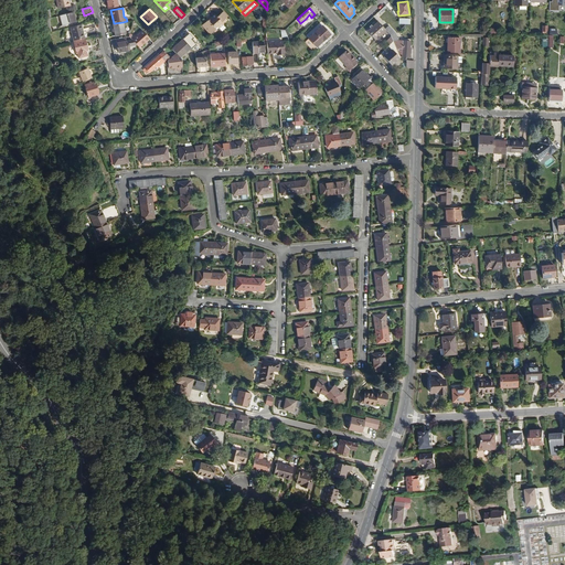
[(227,16),(223,10),(216,16),(223,22),(226,19),(225,18),(227,16)]
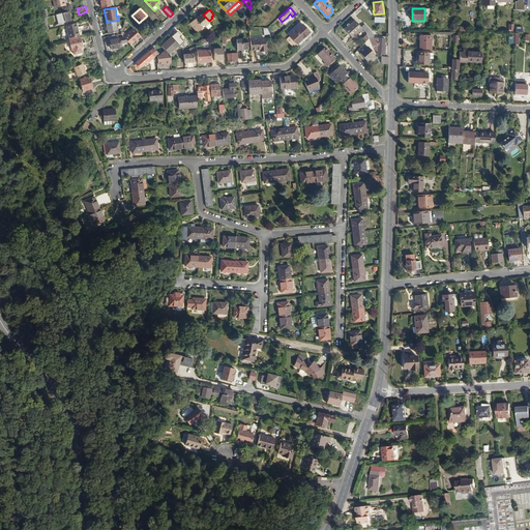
[(71,20),(68,10),(56,13),(58,23),(71,20)]
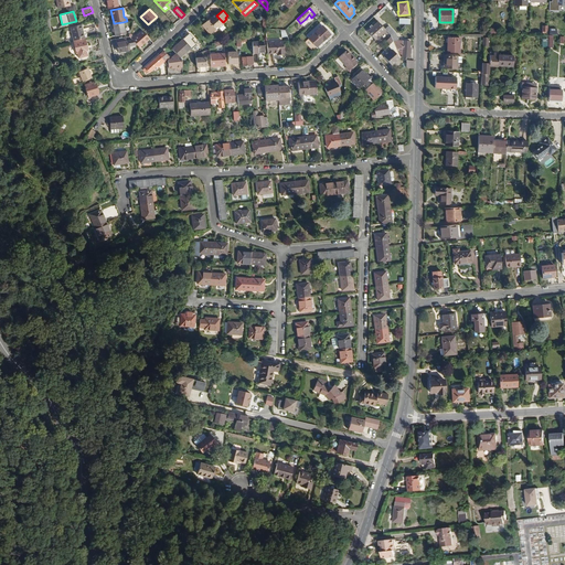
[(219,28),(224,23),(223,22),(216,16),(215,13),(209,20),(208,20),(202,24),(210,33),(217,27),(219,28)]
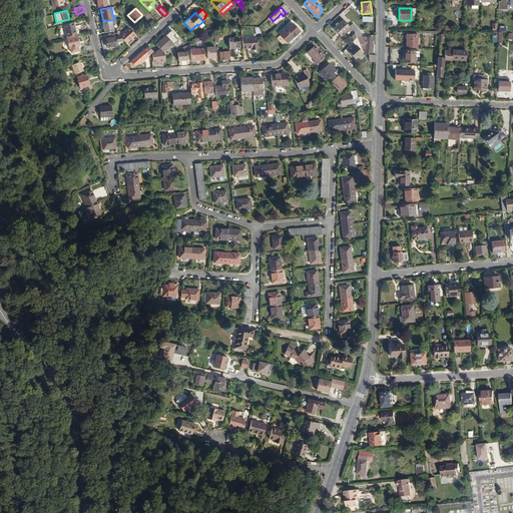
[(350,28),(351,27),(350,26),(344,19),(334,28),(342,36),(350,28)]
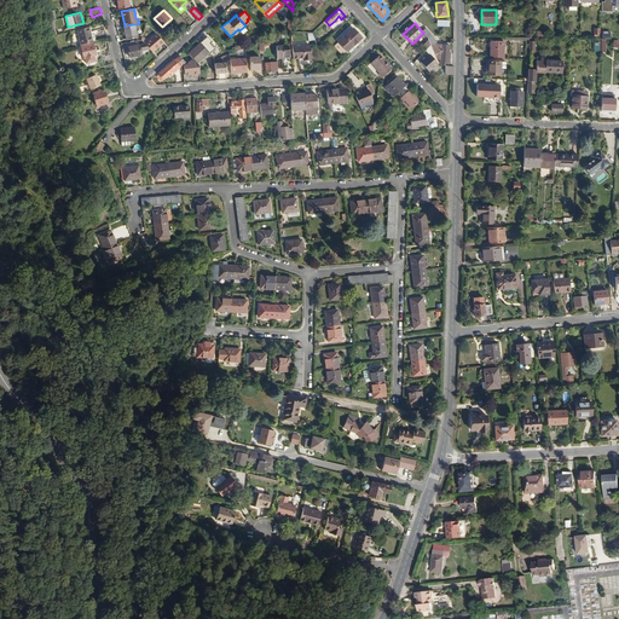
[(137,36),(134,24),(125,25),(123,27),(125,30),(125,35),(126,39),(137,36)]
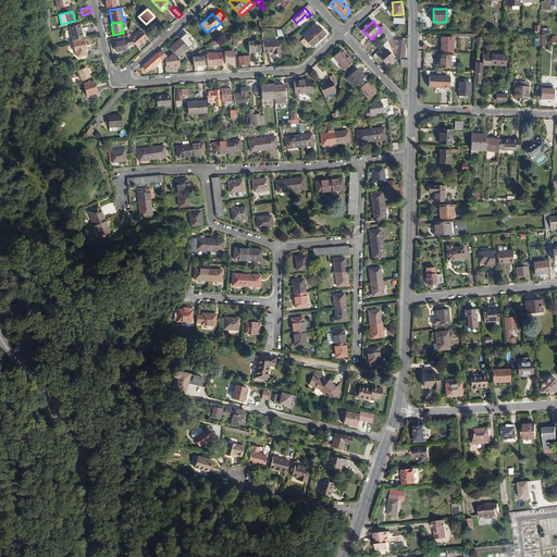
[(83,37),(79,23),(70,26),(73,39),(83,37)]
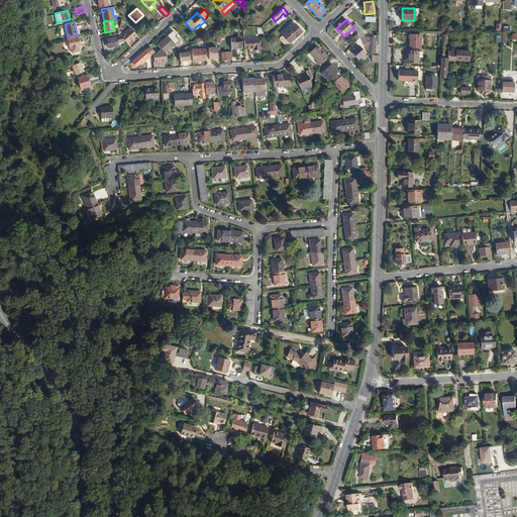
[(292,41),(303,31),(295,22),(284,33),(292,41)]
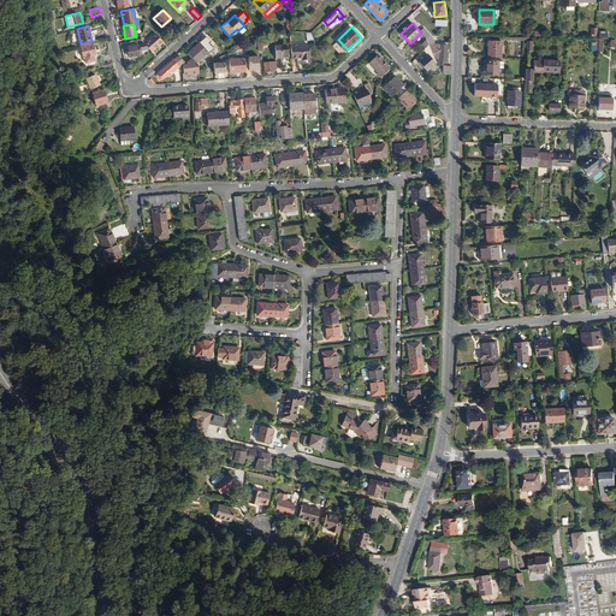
[(432,37),(425,28),(420,31),(421,33),(425,36),(427,39),(430,37),(432,37)]
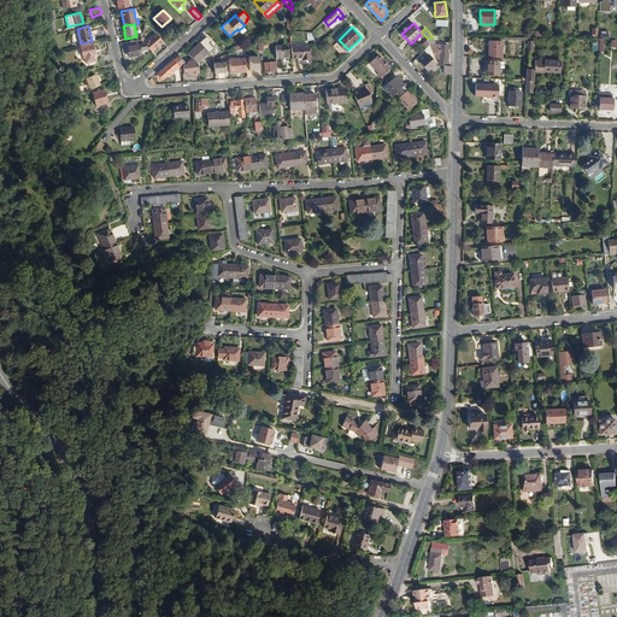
[(106,37),(105,29),(94,31),(95,40),(106,37)]
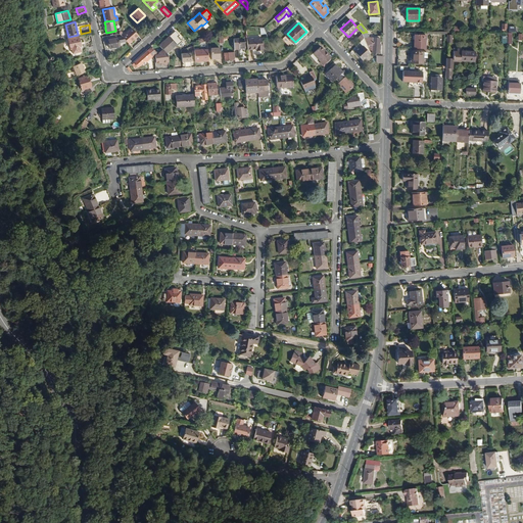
[(129,43),(138,35),(132,28),(123,37),(129,43)]
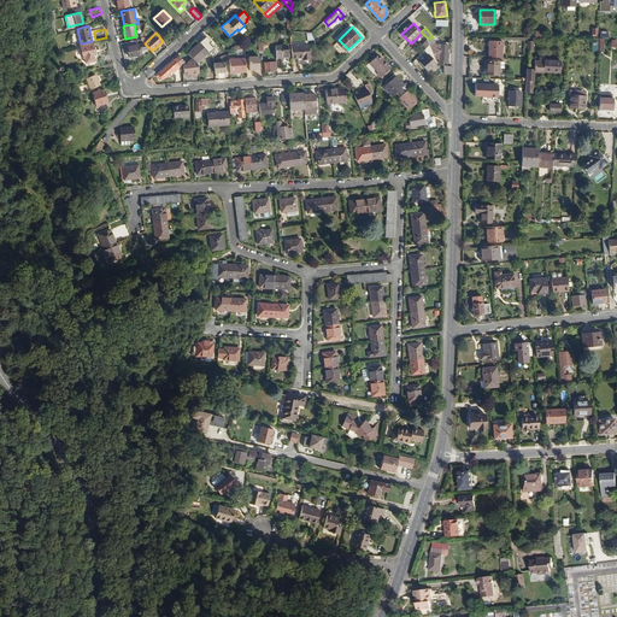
[(215,48),(210,43),(211,41),(207,36),(199,42),(207,52),(209,53),(215,48)]
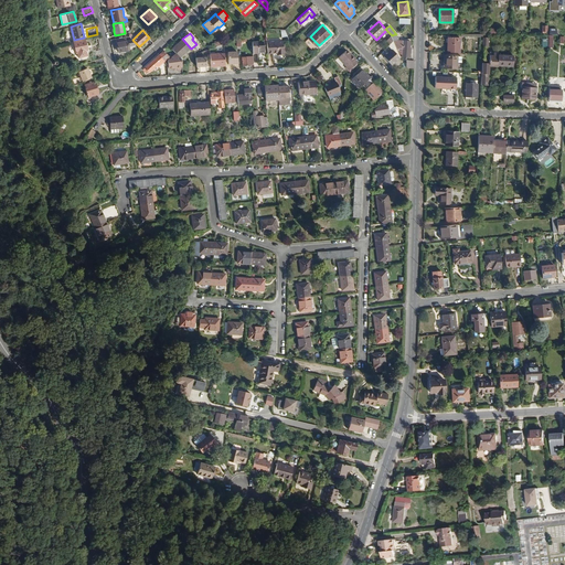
[(242,42),(252,39),(252,34),(237,39),(238,46),(242,46),(242,42)]
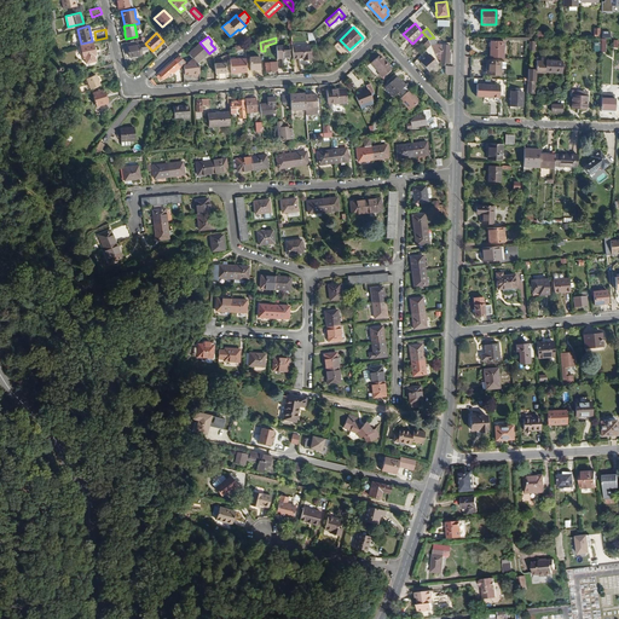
[(450,52),(450,45),(438,44),(434,38),(432,38),(429,39),(428,39),(431,45),(435,56),(438,56),(438,58),(439,58),(439,59),(440,59),(440,63),(449,63),(449,59),(447,59),(447,52),(450,52)]
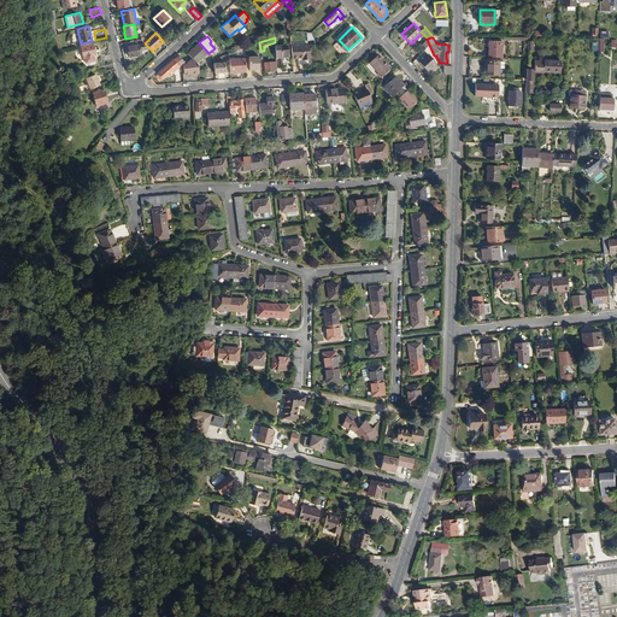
[(348,50),(339,40),(336,41),(346,52),(348,50)]
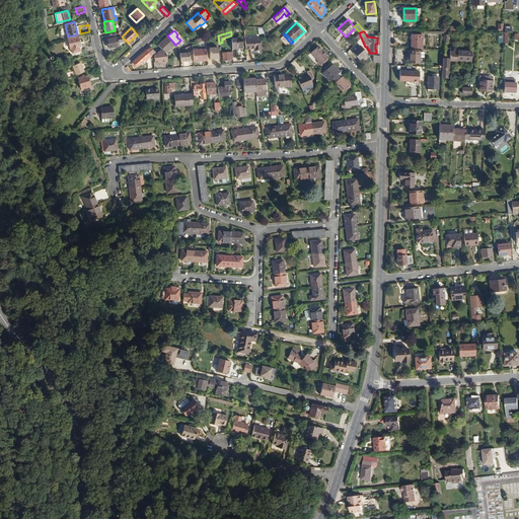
[(119,46),(117,36),(114,38),(113,34),(105,35),(108,48),(119,46)]
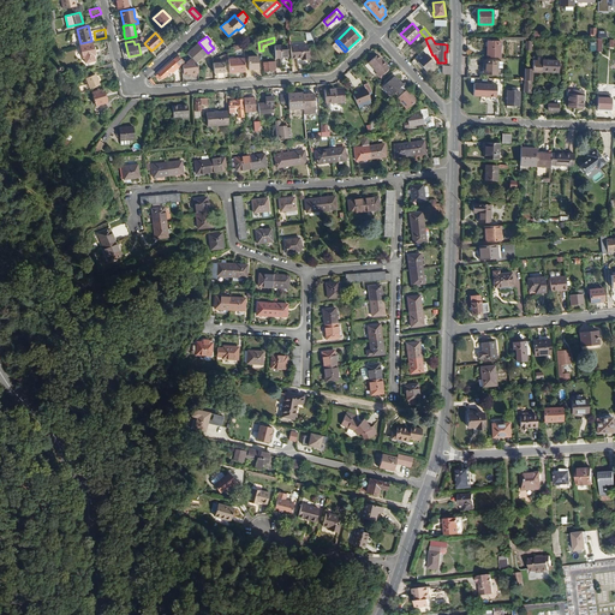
[(501,59),(501,42),(488,41),(487,58),(501,59)]
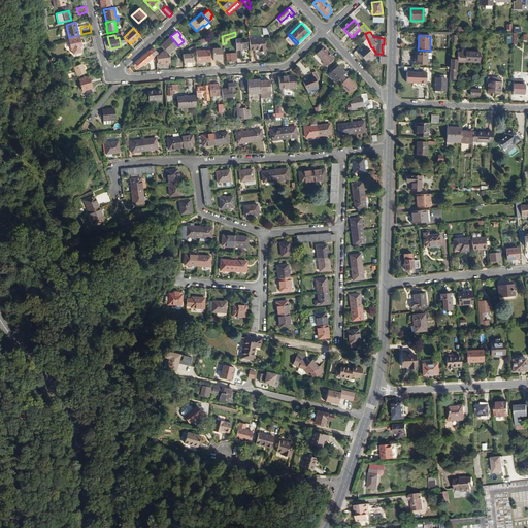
[(81,46),(79,36),(68,38),(72,56),(81,54),(80,46),(81,46)]
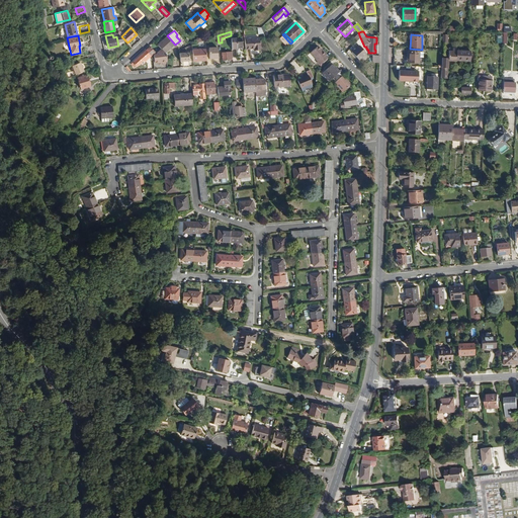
[(165,53),(174,44),(167,35),(158,45),(165,53)]
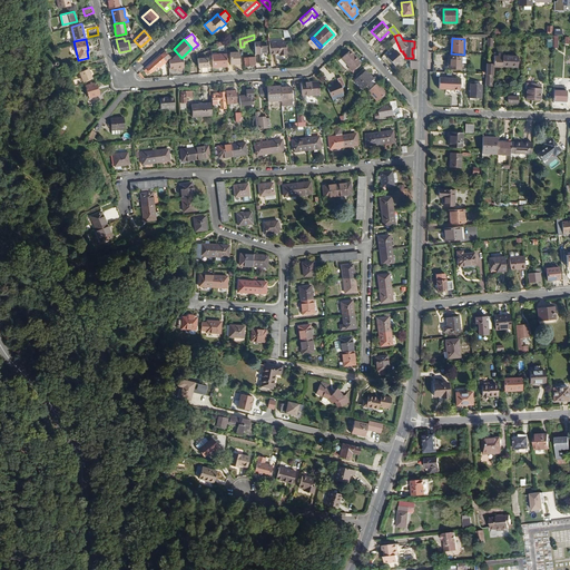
[(266,52),(266,41),(254,42),(255,52),(266,52)]
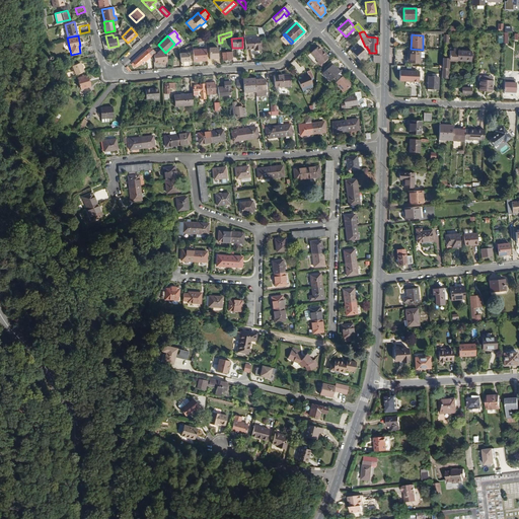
[(261,50),(260,38),(245,39),(246,49),(254,49),(254,50),(261,50)]
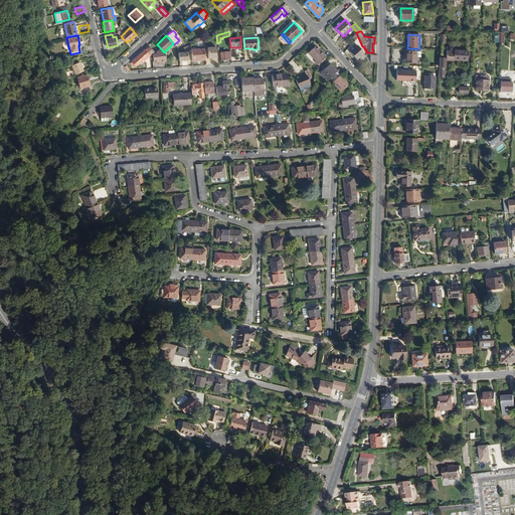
[(362,46),(358,37),(354,41),(358,44),(350,51),(357,58),(365,52),(362,46)]
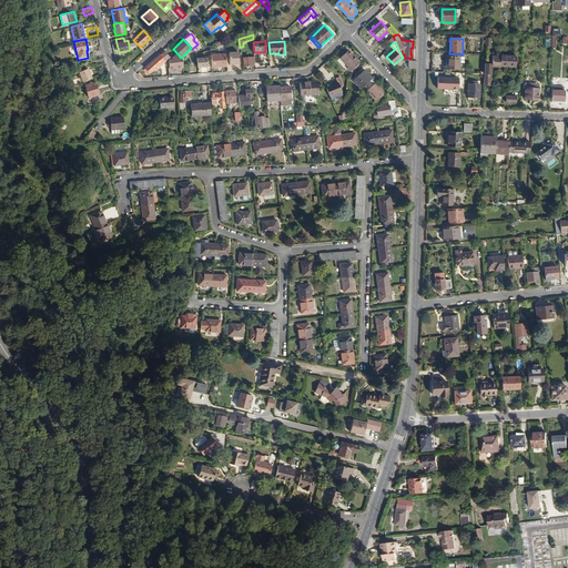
[(104,58),(101,48),(92,50),(95,60),(104,58)]
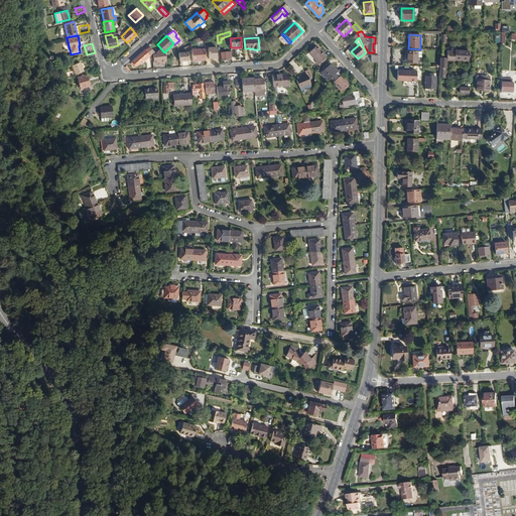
[(328,56),(325,54),(319,47),(317,45),(309,52),(316,59),(315,60),(318,65),(328,56)]
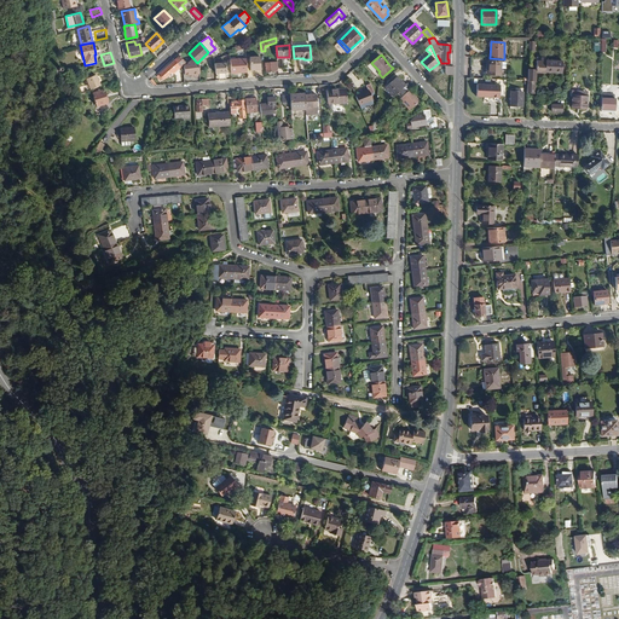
[(185,62),(180,56),(174,59),(180,67),(185,62)]
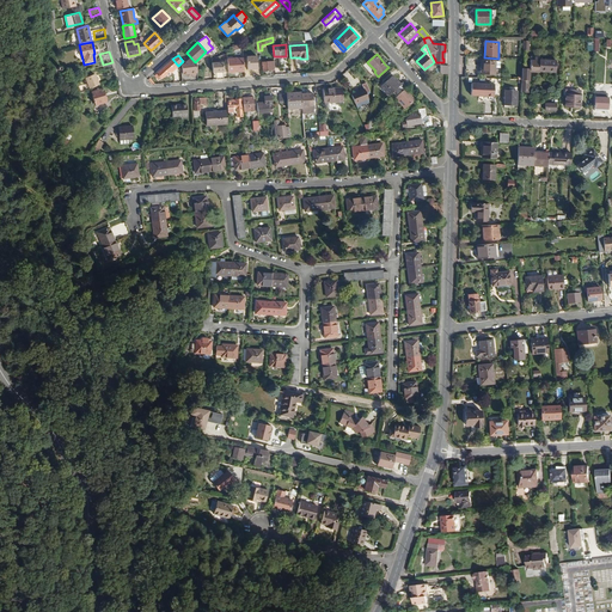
[(244,72),(244,57),(227,57),(228,72),(244,72)]
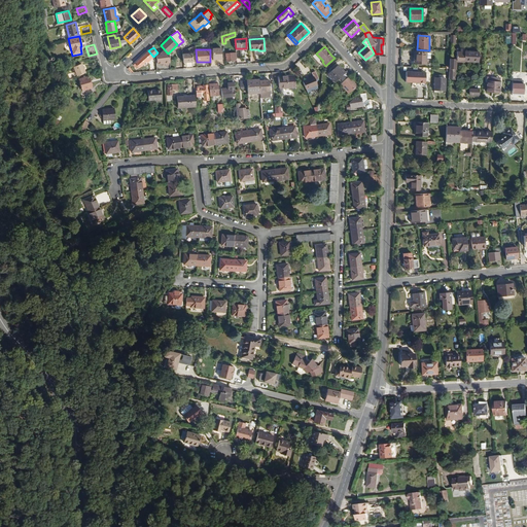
[(147,62),(153,57),(148,50),(135,63),(139,67),(146,61),(147,62)]
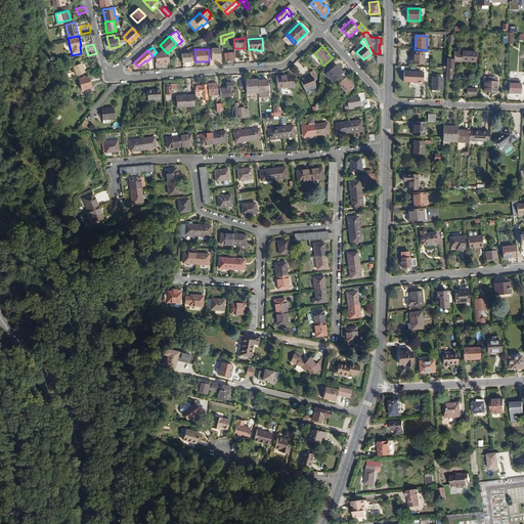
[(475,61),(476,51),(462,51),(461,61),(475,61)]
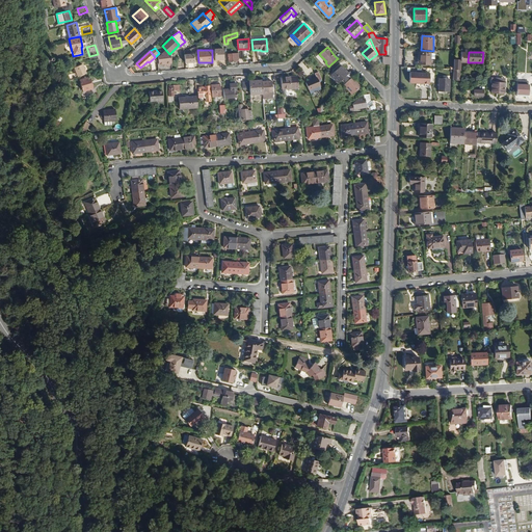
[(239,60),(238,53),(229,53),(229,61),(239,60)]
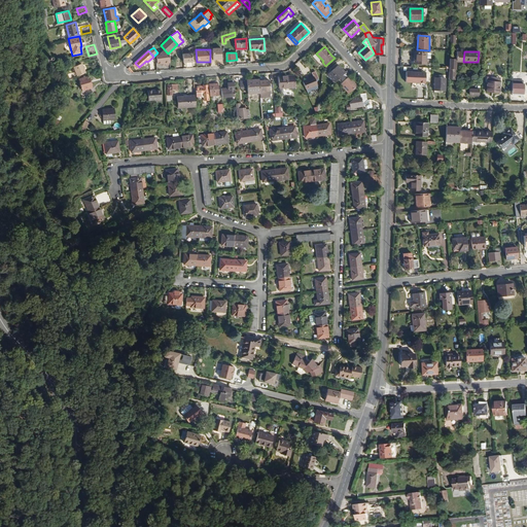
[(415,53),(414,64),(426,65),(426,59),(430,59),(430,54),(415,53)]
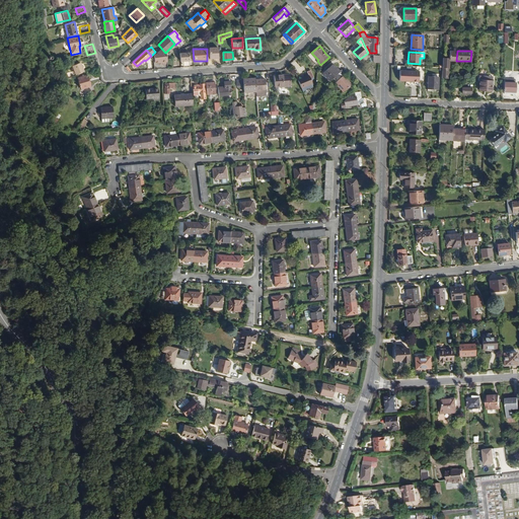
[(84,71),(82,68),(84,68),(83,65),(81,65),(80,63),(72,66),(73,68),(72,69),(74,74),(76,73),(76,74),(84,71)]
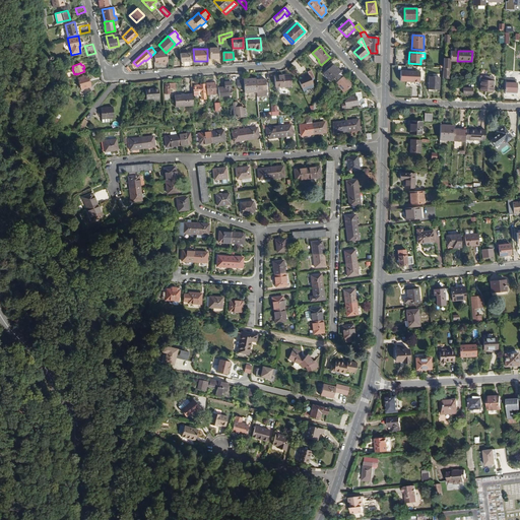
[(340,71),(334,63),(323,72),(330,80),(338,72),(342,76),(344,75),(346,73),(342,70),(340,71)]
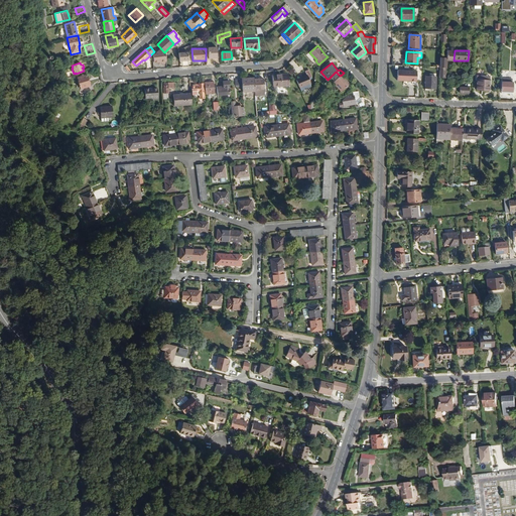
[(310,82),(308,78),(312,77),(309,69),(305,70),(306,75),(296,80),(299,87),(310,83),(310,82)]
